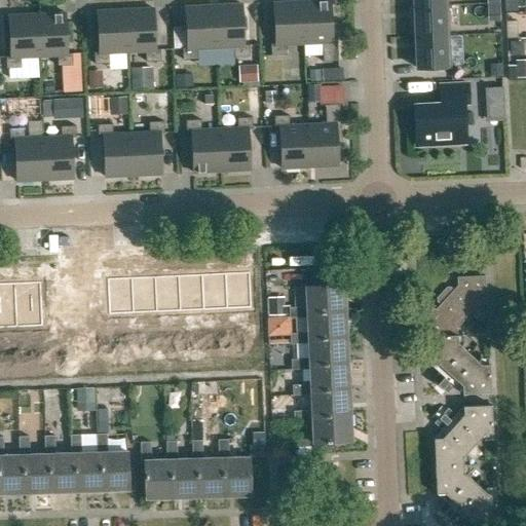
[(331,24),(330,0),(302,2),(304,44),(322,43),(323,62),(338,62),(336,23),(331,24)]
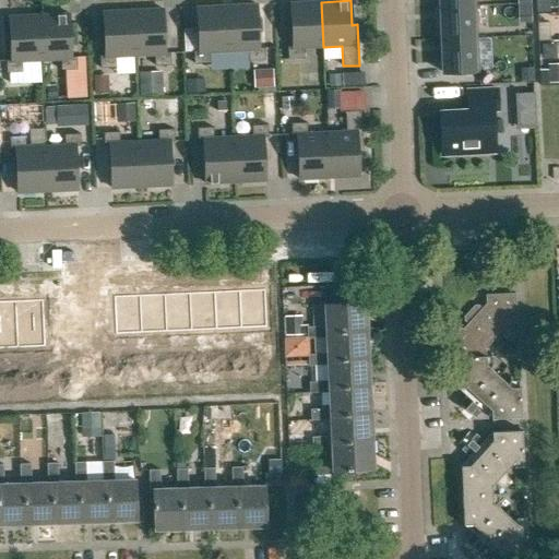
[(323,47),(321,2),(290,3),(293,47),(287,47),(288,59),(305,59),(304,48),(323,47)]
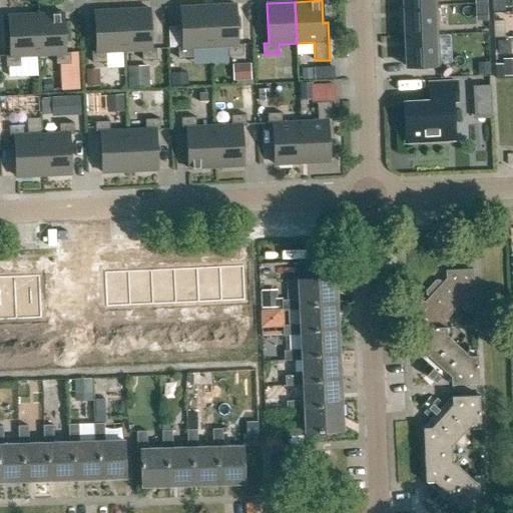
[(475,12),(488,12),(487,3),(475,4),(475,12)]
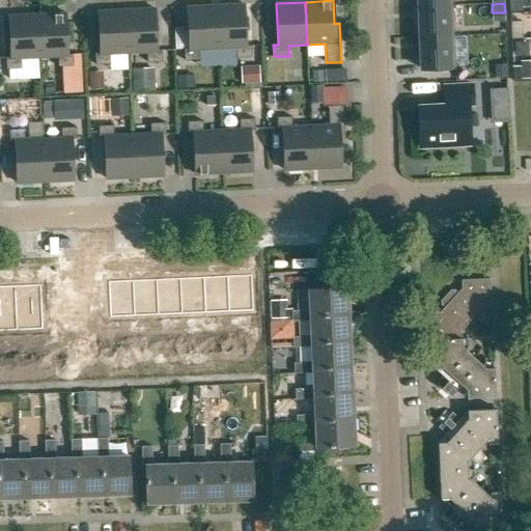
[(246,46),(244,4),(216,6),(218,49),(235,48),(236,58),(252,57),(251,46),(246,46)]
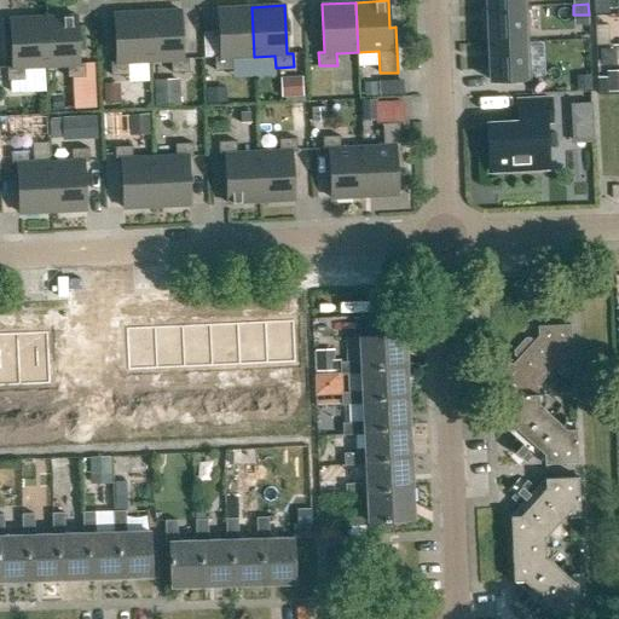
[(487,9),(490,45),(528,44),(527,6),(487,9)]
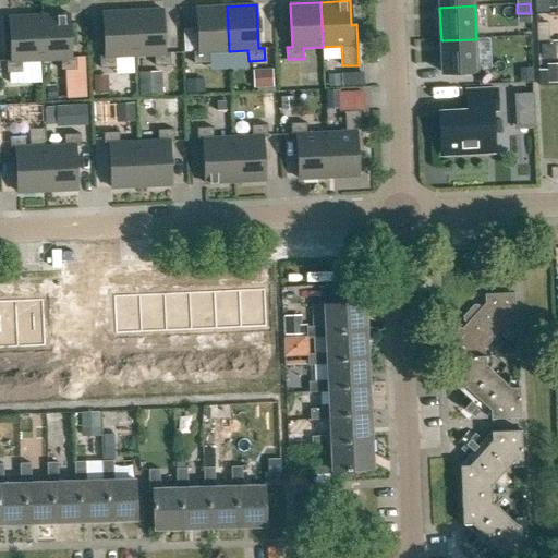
[(229,51),(227,7),(196,8),(198,51),(193,51),(194,64),(210,63),(209,52),(229,51)]
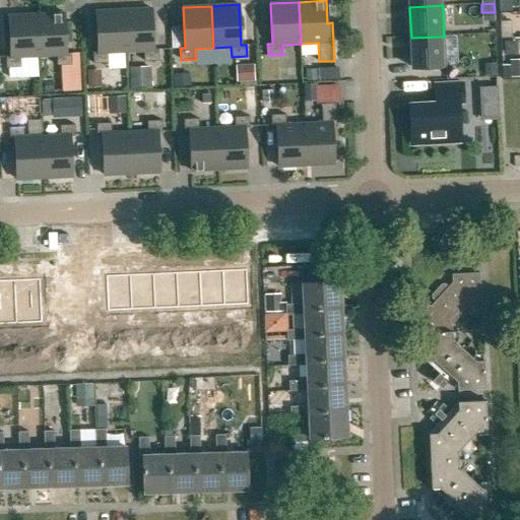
[(153,49),(151,9),(124,10),(126,52),(144,51),(144,61),(159,60),(158,49),(153,49)]
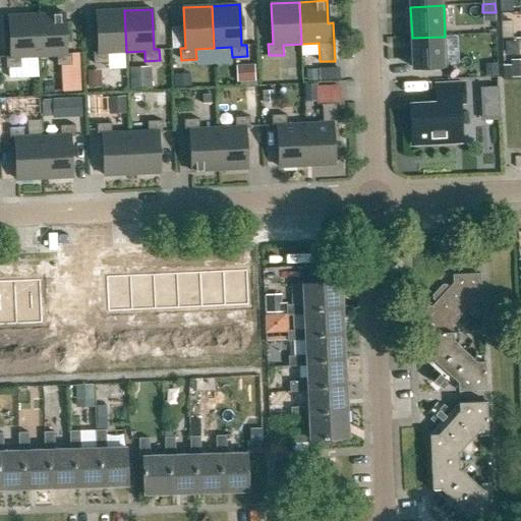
[(126,52),(124,10),(96,11),(98,52),(93,52),(94,64),(109,63),(108,53),(126,52)]
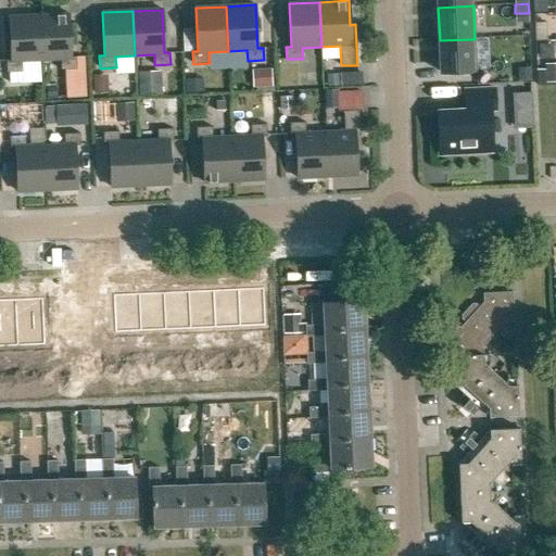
[(72,57),(70,14),(39,15),(41,60),(61,59),(61,70),(77,70),(76,57),(72,57)]
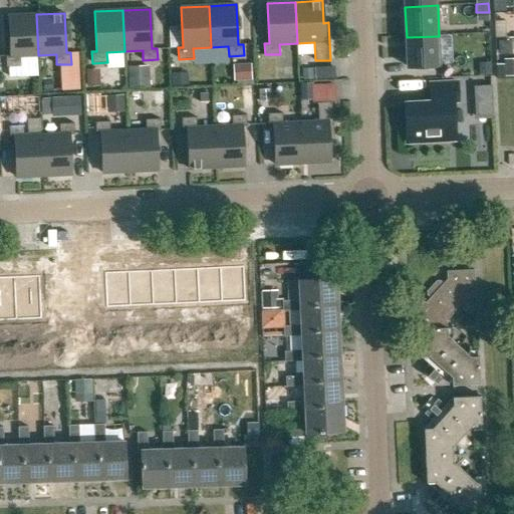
[(38,55),(36,14),(9,15),(10,55),(6,55),(6,67),(21,66),(20,56),(38,55)]
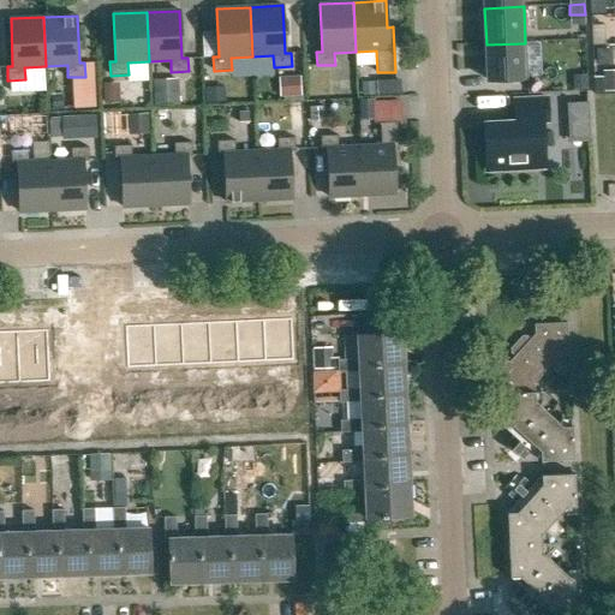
[(487,45),(488,81),(527,78),(525,43),(487,45)]
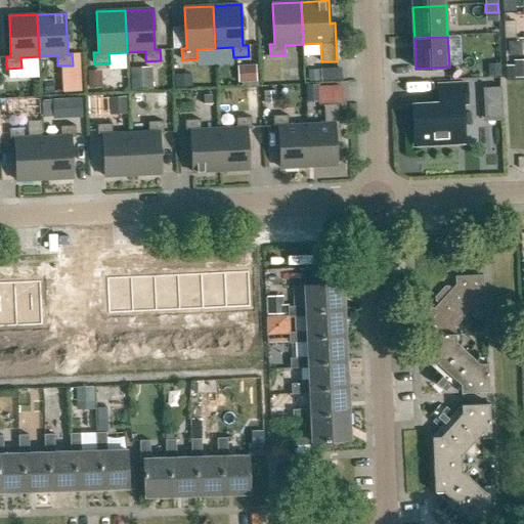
[(499,75),(499,63),(488,64),(489,76),(499,75)]
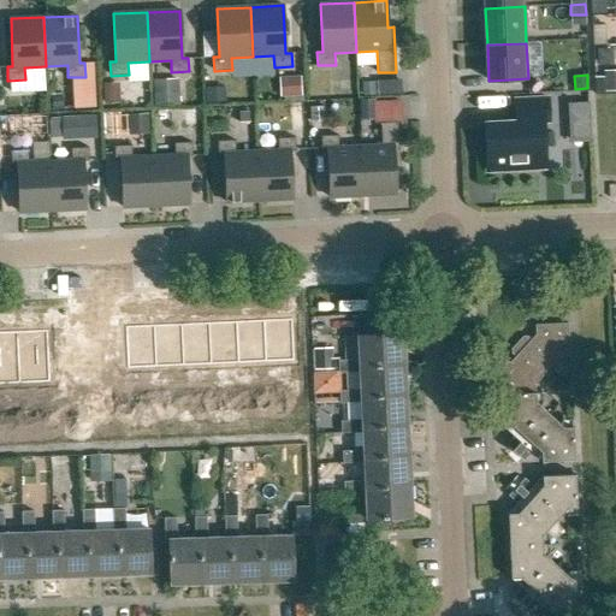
[(157,81),(158,107),(183,106),(183,80),(157,81)]
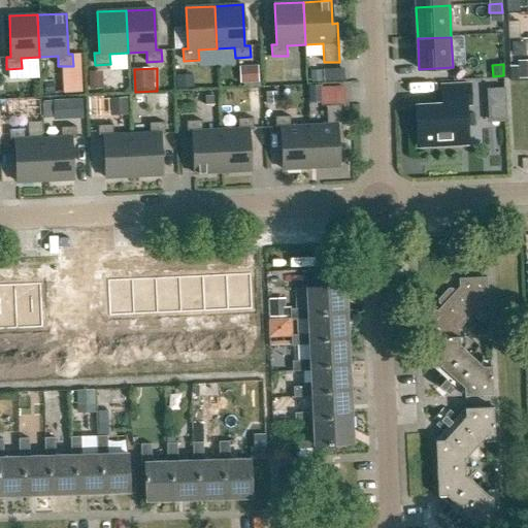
[(442,104),(416,105),(418,146),(466,144),(464,104),(470,104),(469,84),(442,86),(442,104)]
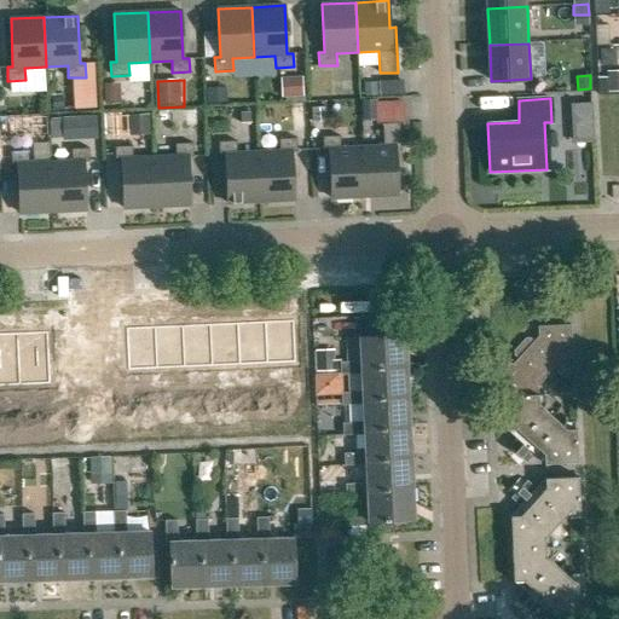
[(374,100),(360,102),(362,122),(375,121),(374,100)]
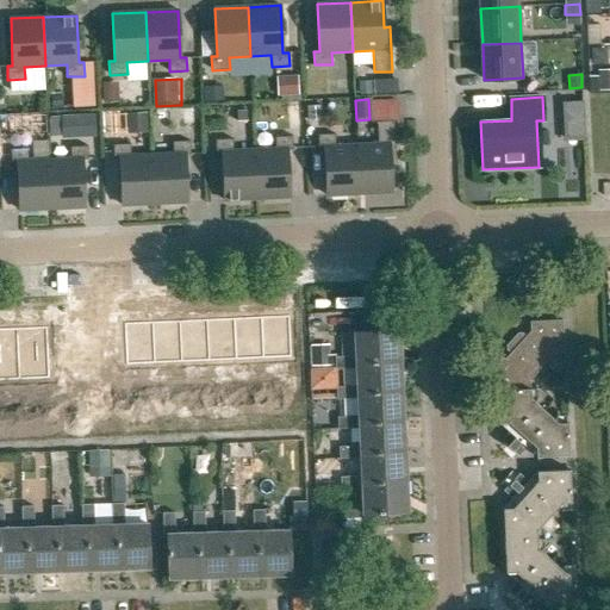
[(322,106),(307,106),(307,120),(322,119),(322,106)]
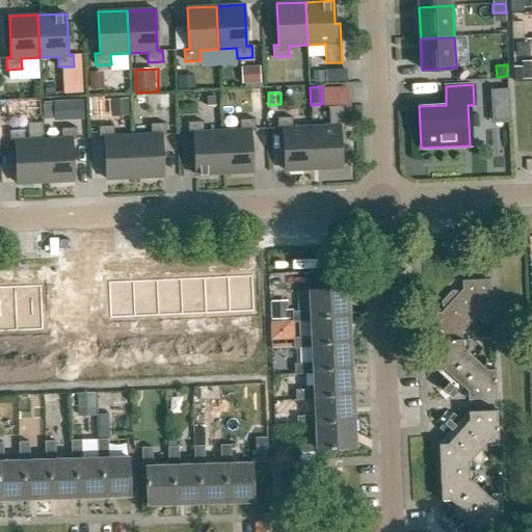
[(217,95),(207,95),(207,105),(218,105),(217,95)]
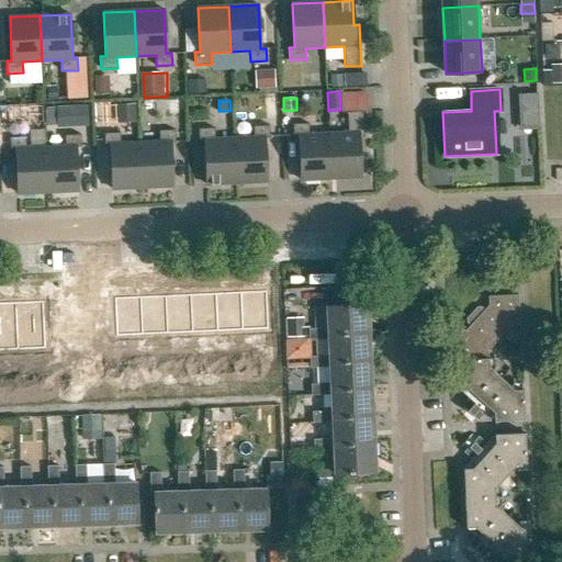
[(90,109),(49,110),(51,126),(60,126),(60,128),(91,128),(90,109)]
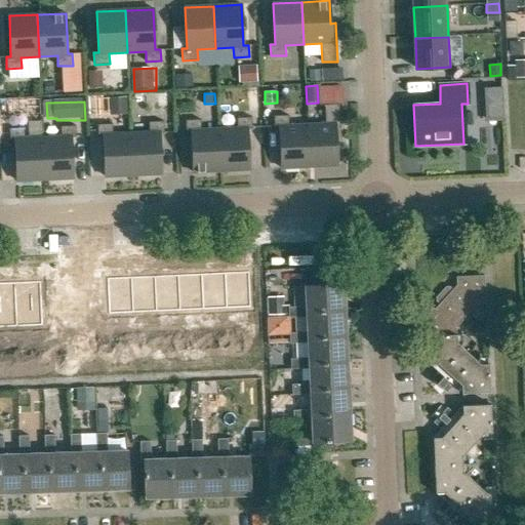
[(40,115),(40,104),(5,105),(5,116),(40,115)]
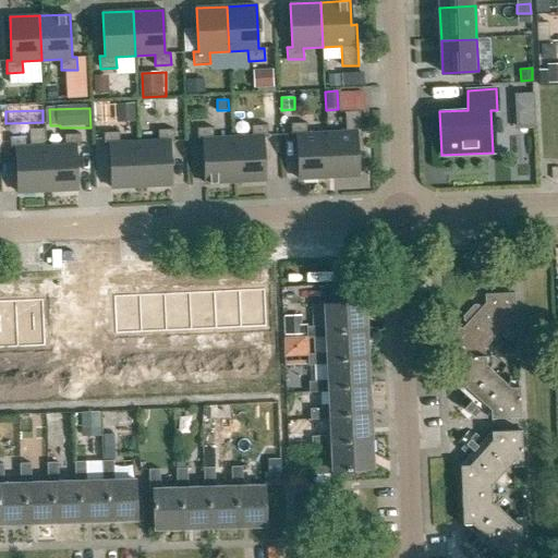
[(344,132),(326,133),(328,178),(358,176),(356,152),(362,152),(360,110),(343,111),(344,132)]
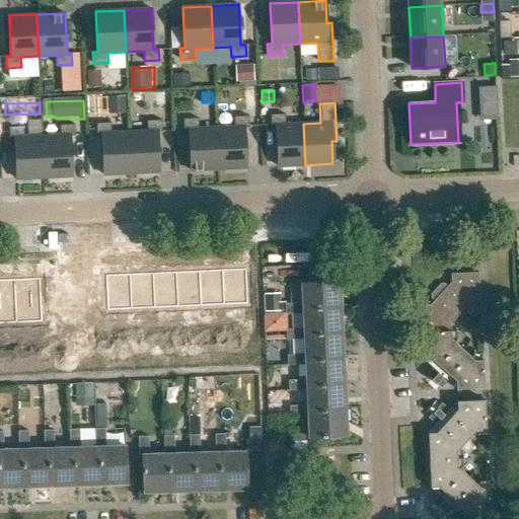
[(305,165),(303,124),(285,125),(284,115),(270,115),(270,127),(275,126),(277,166),(305,165)]
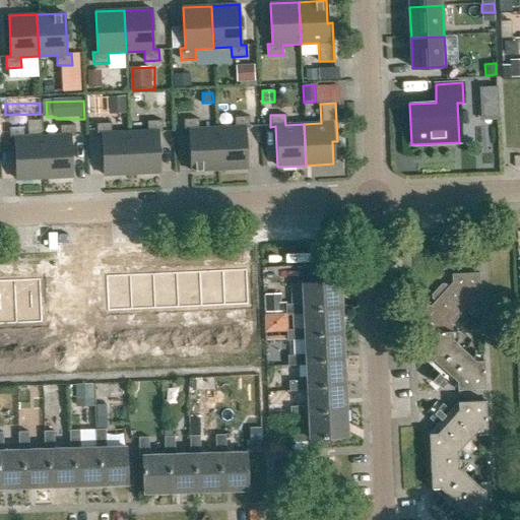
[(235,127),(216,128),(218,170),(247,168),(245,128),(250,127),(249,116),(234,117),(235,127)]
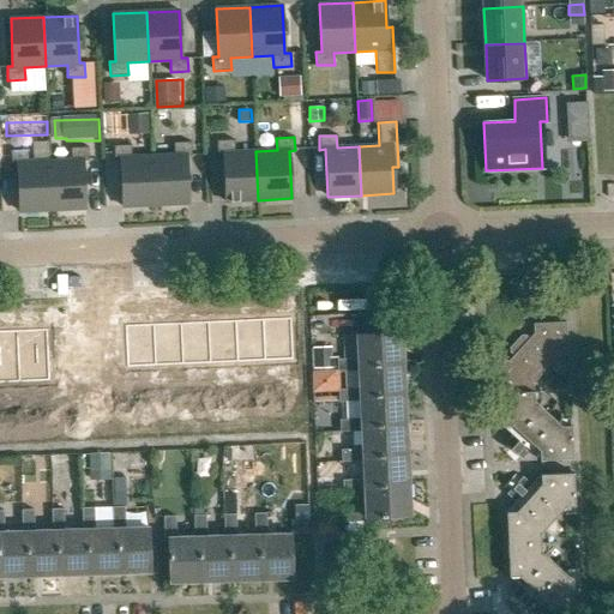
[(258,200),(256,151),(235,152),(234,140),(216,140),(217,155),(223,154),(226,202),(258,200)]
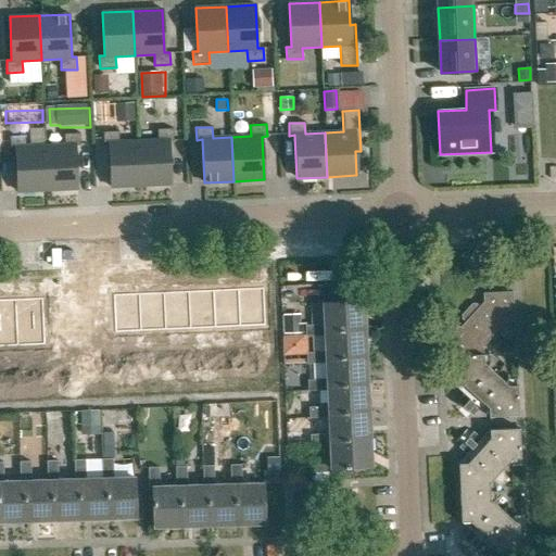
[(158,140),(138,141),(140,186),(171,185),(168,141),(174,141),(173,128),(156,129),(158,140)]
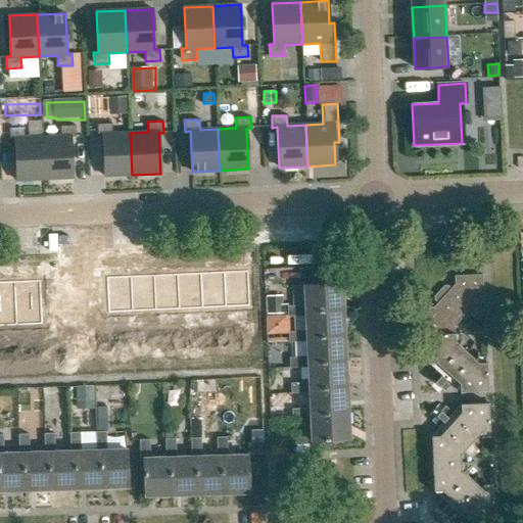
[(132,175),(130,133),(112,134),(111,124),(97,124),(97,136),(102,136),(104,176),(132,175)]
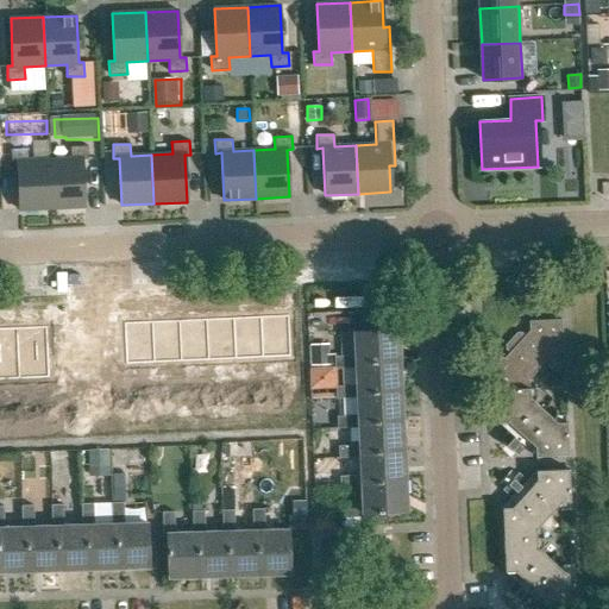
[(85,207),(82,159),(88,159),(87,145),(69,146),(70,158),(49,159),(51,208),(85,207)]
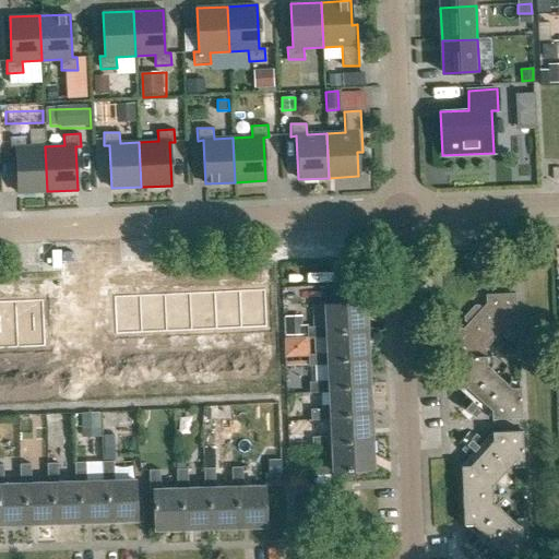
[(47,191),(45,146),(26,147),(25,137),(9,138),(10,150),(15,150),(18,192),(47,191)]
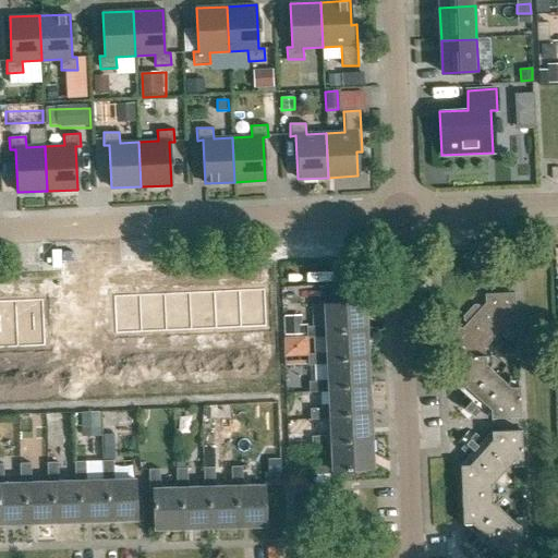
[(265,291),(239,292),(241,328),(266,327),(265,291)]
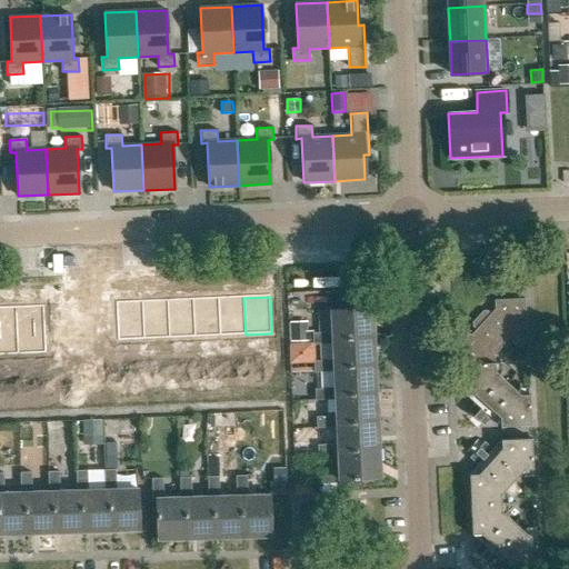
[(243,298),(218,299),(220,337),(246,335),(243,298)]
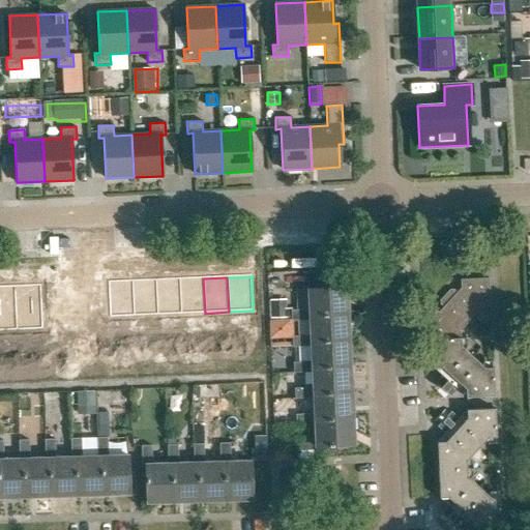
[(180,278),(155,280),(158,316),(181,315),(180,278)]
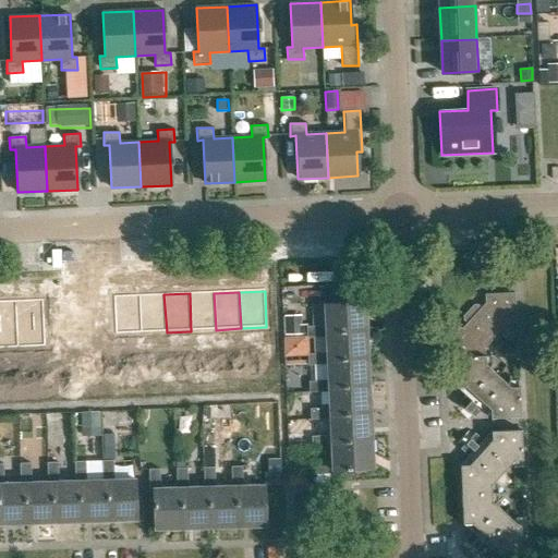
[(214,293),(190,293),(191,331),(216,330),(214,293)]
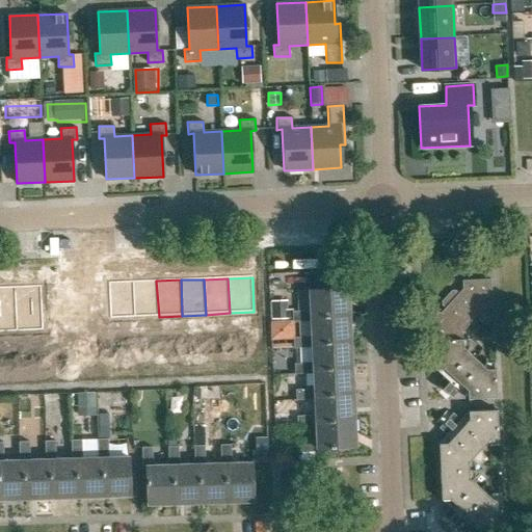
[(483,309),(491,308),(490,280),(461,281),(462,289),(458,293),(455,290),(451,291),(442,301),(442,306),(445,309),(441,313),(432,313),(434,369),(443,369),(447,372),(436,384),(452,398),(462,387),(467,390),(468,398),(496,397),(495,369),(486,369),(462,347),(461,331),(483,309)]
